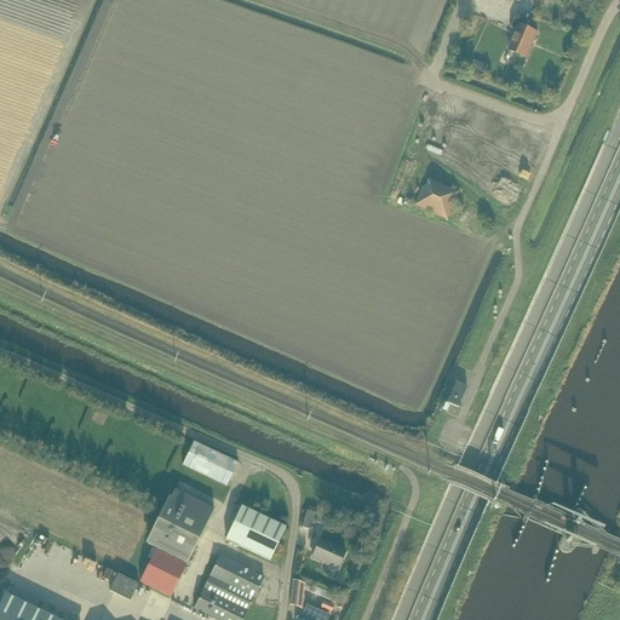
[(528,29),(530,22),(517,16),(511,28),(518,30),(509,51),(527,58),(538,34),(528,29)]
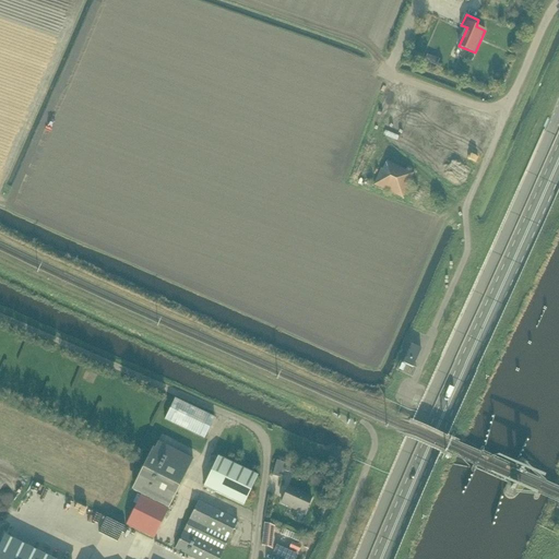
[(403,199),(414,174),(388,162),(384,170),(381,169),(375,186),(403,199)]
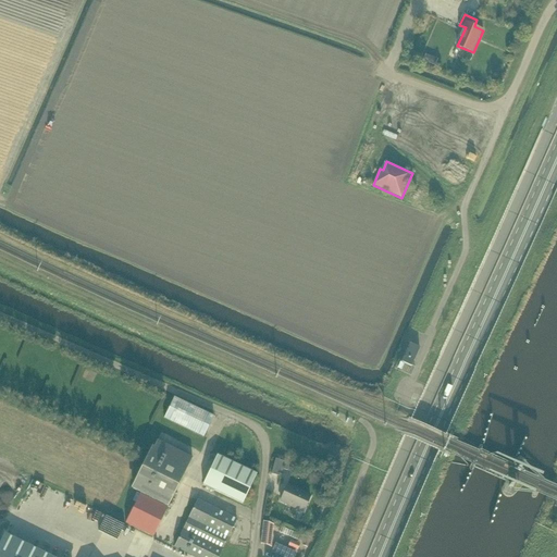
[(410,343),(401,361),(411,366),(420,347),(410,343)]
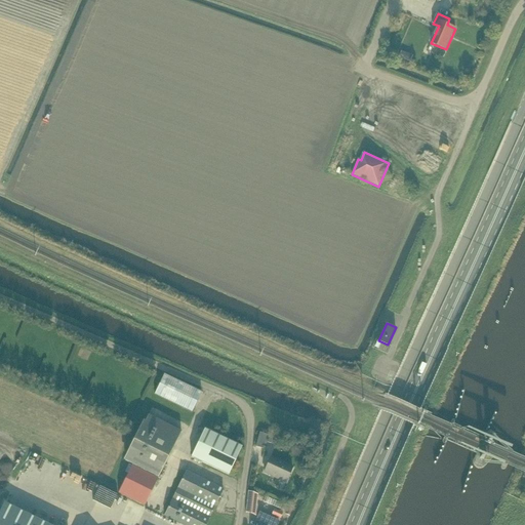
[(192,412),(202,393),(164,374),(155,394),(192,412)]
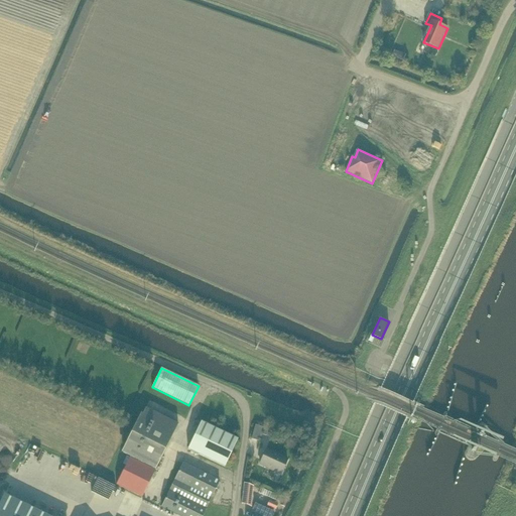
[(130,458),(155,471),(177,425),(145,409),(123,454),(130,458)]
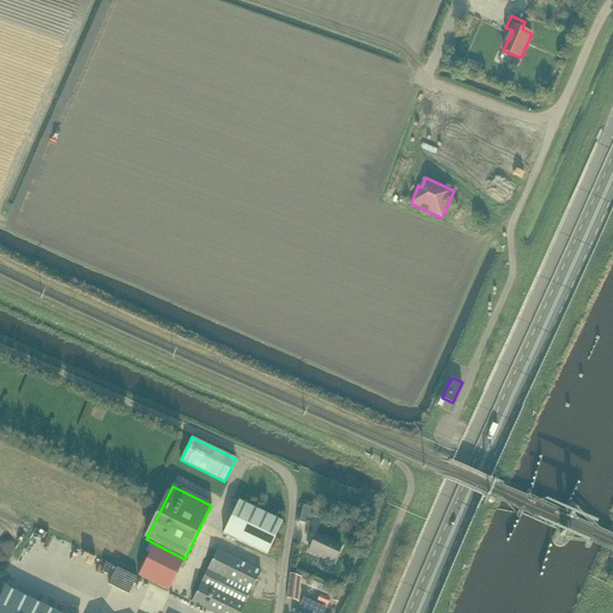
[(267,554),(283,522),(240,502),(224,534),(267,554)]
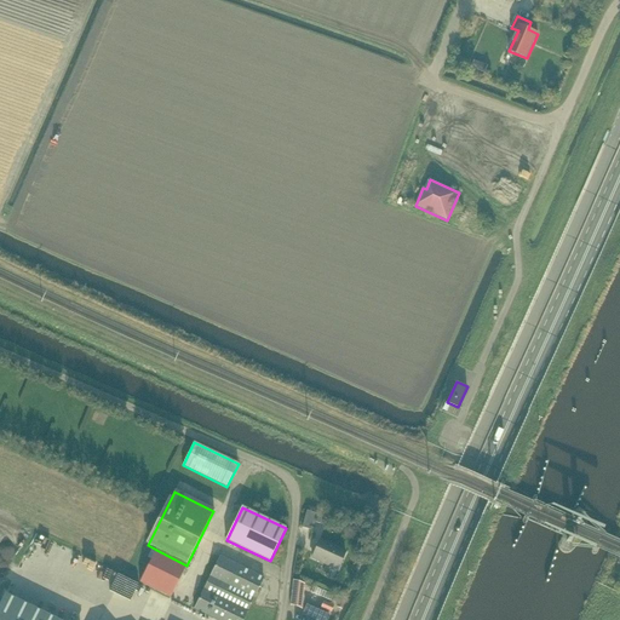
[(320,526),(322,516),(308,511),(303,528),(313,532),(315,524),(320,526)]
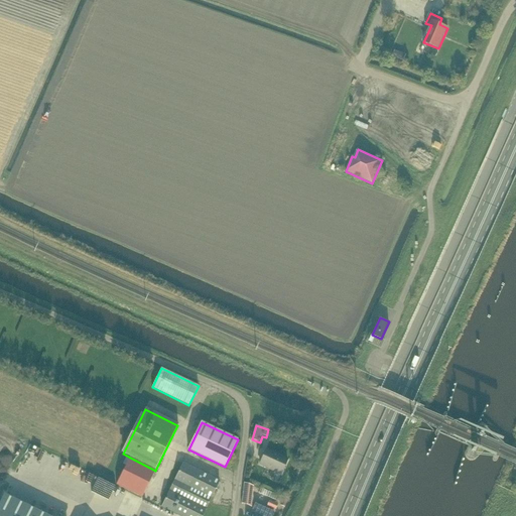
[(28,446),(37,448),(38,442),(30,440),(28,446)]
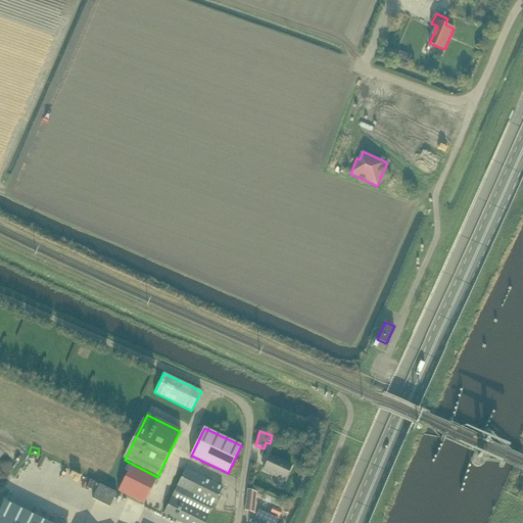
[(264,470),(285,480),(291,466),(270,457),(264,470)]
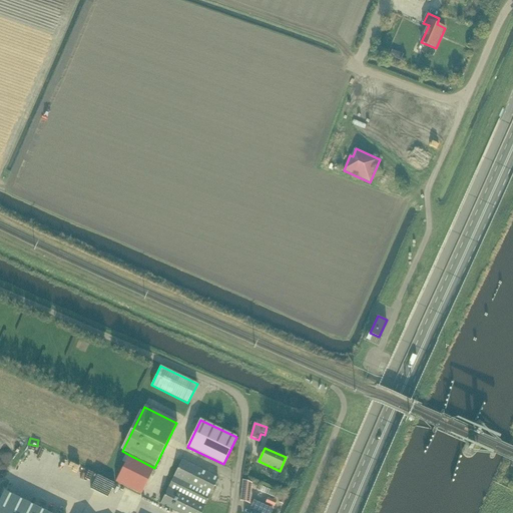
[(154,468),(129,455),(126,454),(122,461),(125,463),(116,482),(141,494),(154,468)]
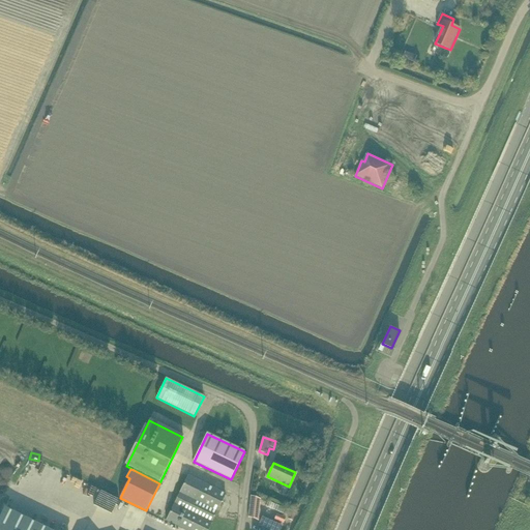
[(184,529),(207,529),(226,495),(188,476),(166,521),(184,529)]
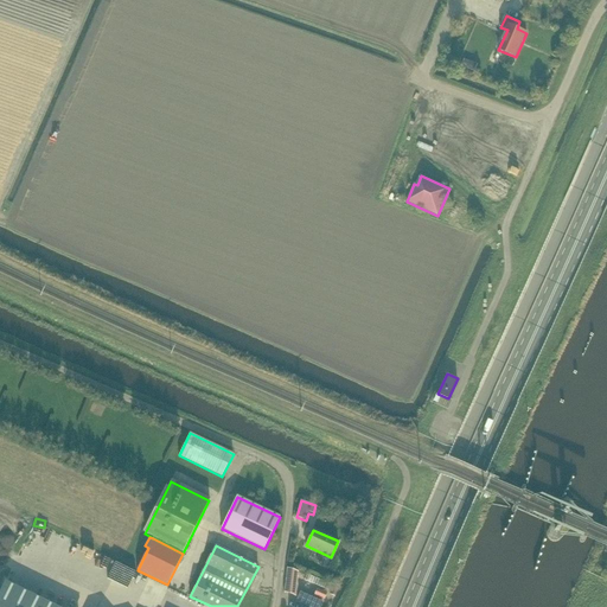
[(292,570),(288,569),(287,569),(285,592),(295,596),(299,573),(292,570)]
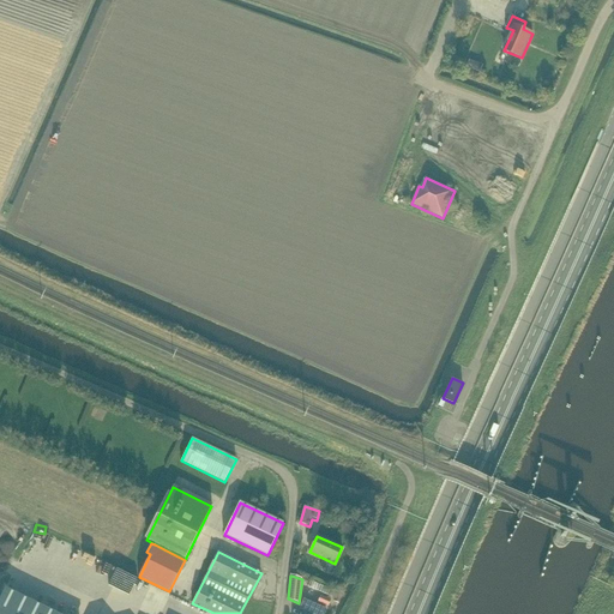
[(56,613),(5,589),(0,597),(0,613),(56,613)]
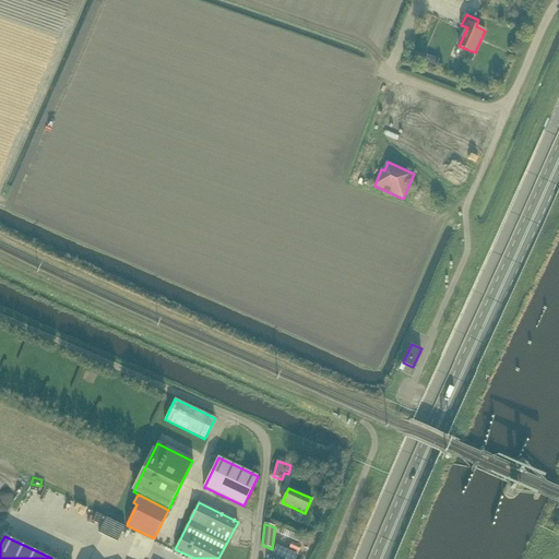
[(295,558),(297,555),(276,546),(273,555),(277,556),(276,558),(295,558)]
